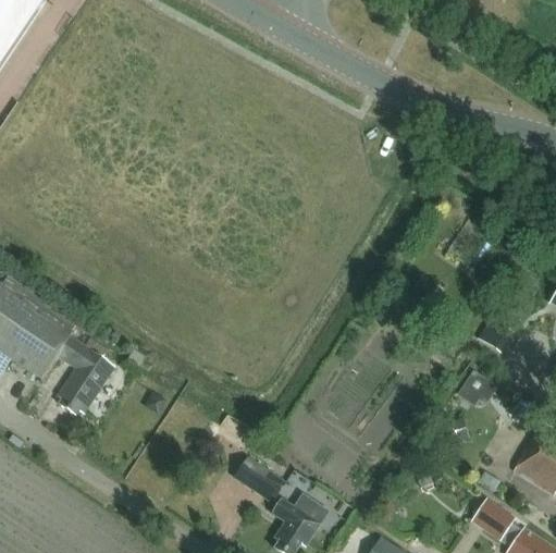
[(0,0),(0,69),(47,0),(0,0)]
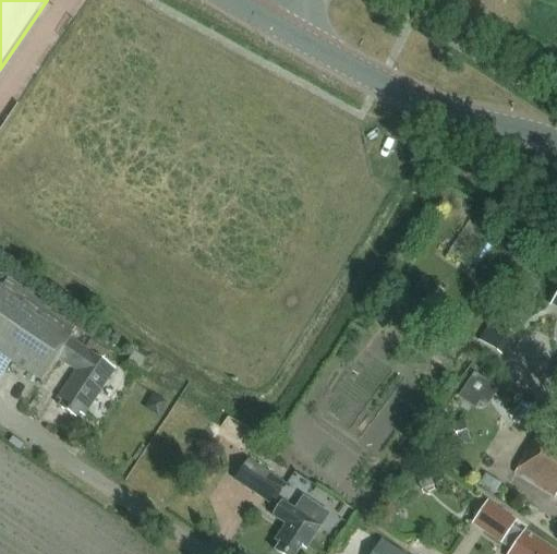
[(485,228),(470,217),(449,248),(464,257),(485,228)]
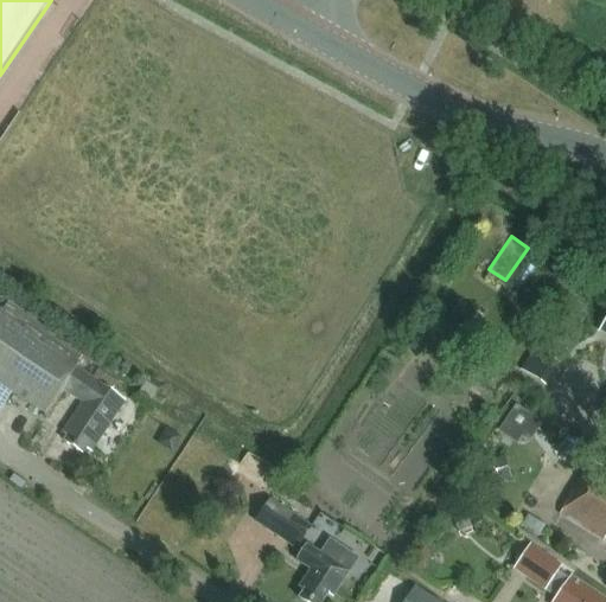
[(2,308),(0,312),(0,378),(48,411),(64,386),(84,399),(64,429),(69,433),(65,439),(84,450),(88,446),(93,449),(127,398),(78,365),(81,362),(2,308)]
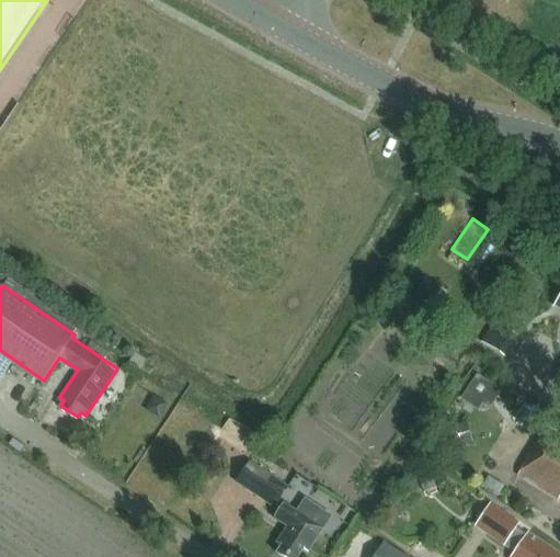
[(517,332),(493,318),(481,339),(505,353),(517,332)]
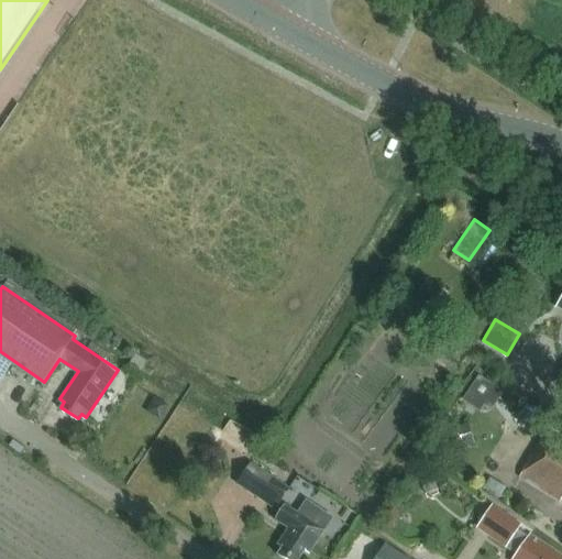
[(147,359),(136,352),(129,364),(140,371),(147,359)]
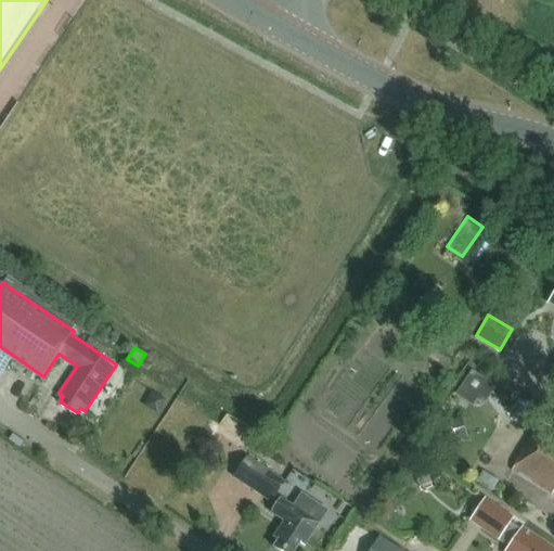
[(463,414),(449,419),(454,438),(468,435),(463,414)]
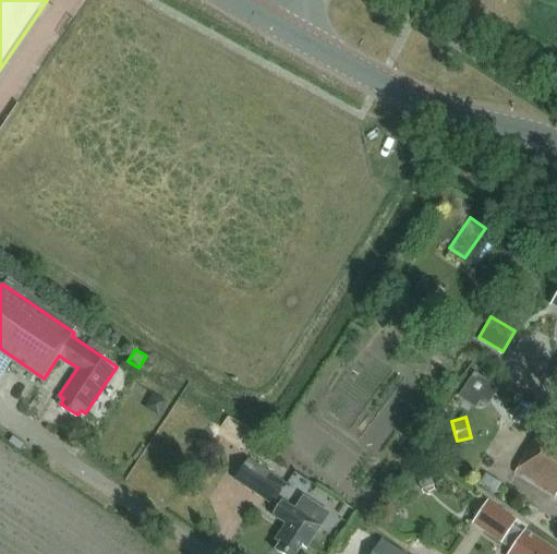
[(451,421),(432,426),(437,447),(457,441),(451,421)]
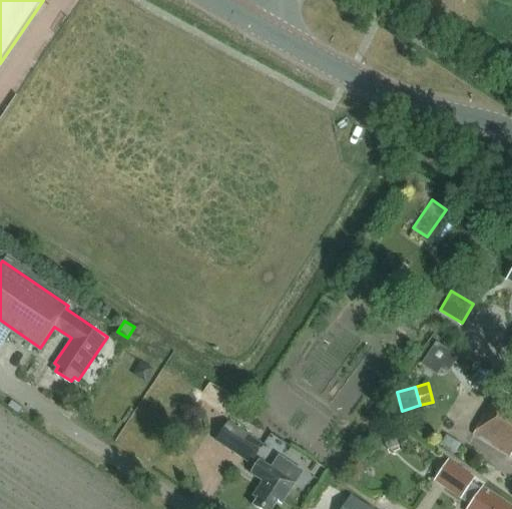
[(511,397),(500,391),(474,433),(511,455),(511,397)]
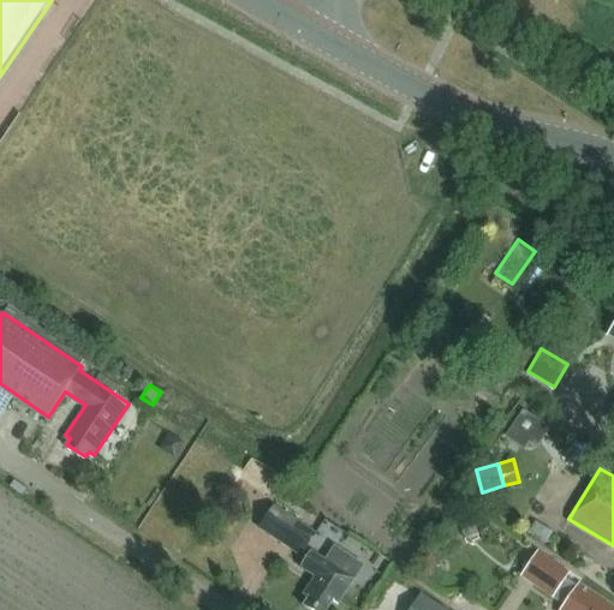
[(258,525),(300,552),(314,532),(272,504),(258,525)]
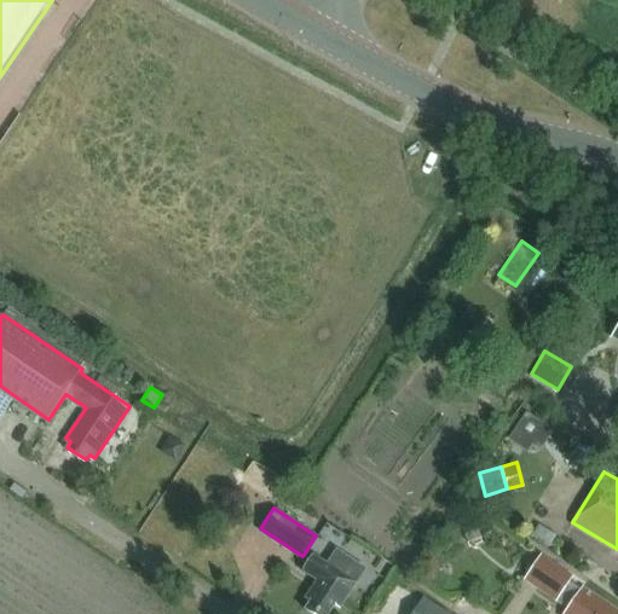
[(474,515),(460,520),(467,540),(481,536),(474,515)]
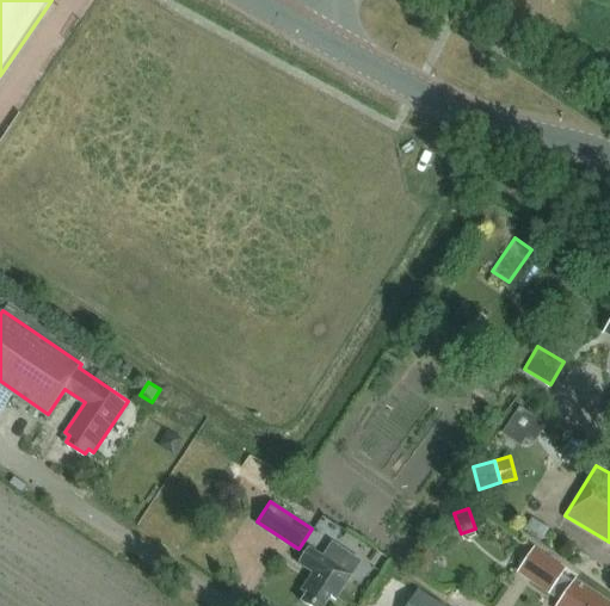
[(352,573),(340,566),(347,554),(330,542),(322,552),(310,545),(300,561),(314,570),(302,588),(307,591),(302,599),(312,605),(324,605),(332,595),(337,598),(352,573)]
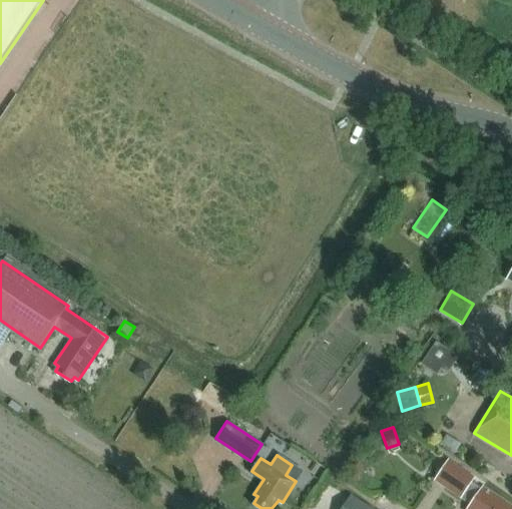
[(459,496),(474,475),(448,457),(433,478),(459,496)]
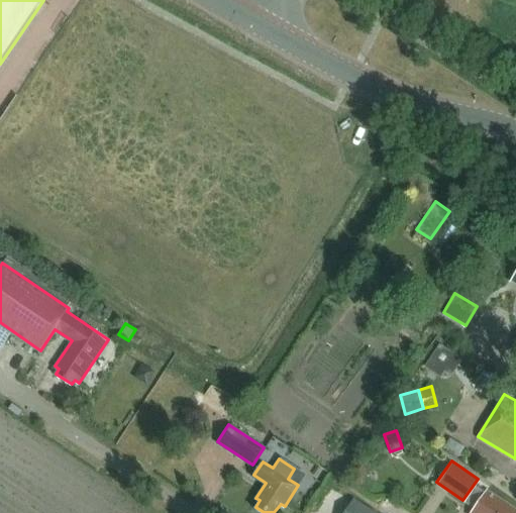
[(515,506),(488,488),(470,512),(515,512),(515,506)]
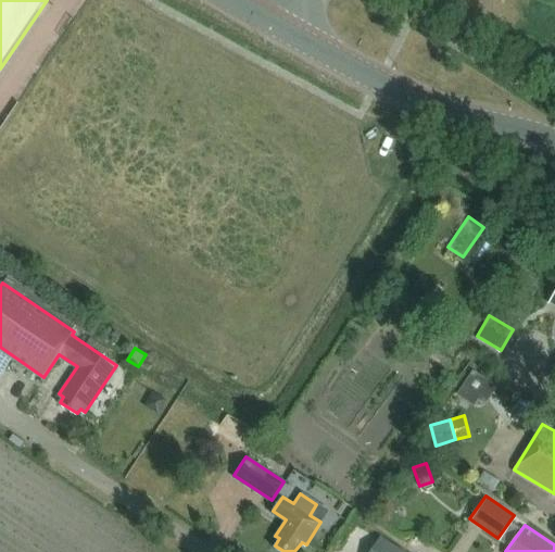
[(367,551),(406,551),(379,535),(367,551)]
